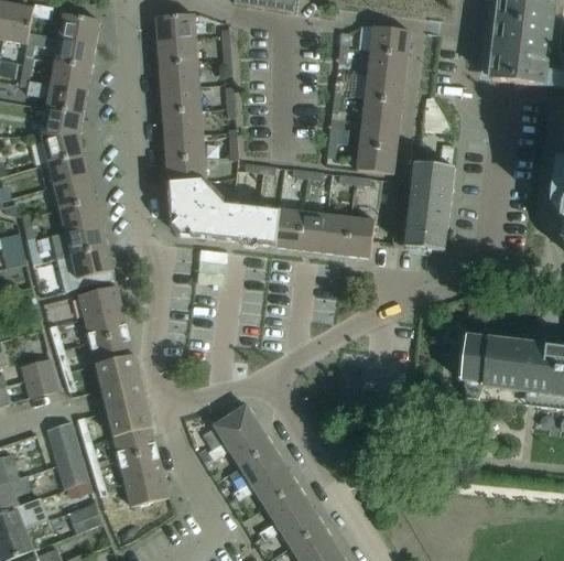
[(234,0),(234,2),(291,11),(292,0),(234,0)]
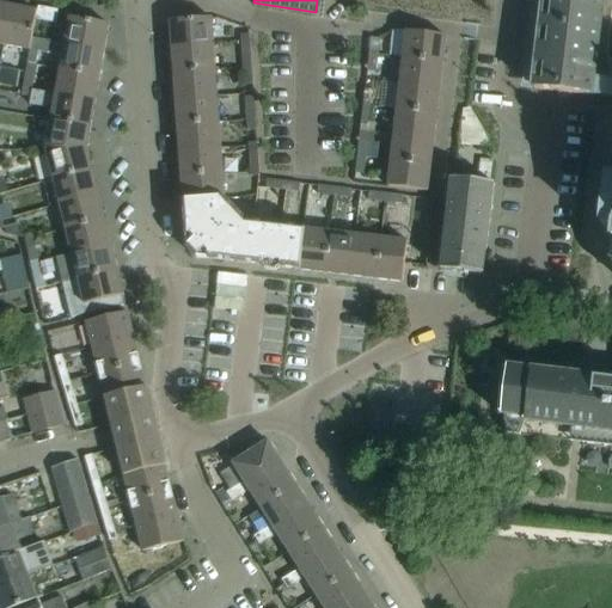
[(543,0),(532,86),(591,92),(593,75),(601,0),(543,0)]
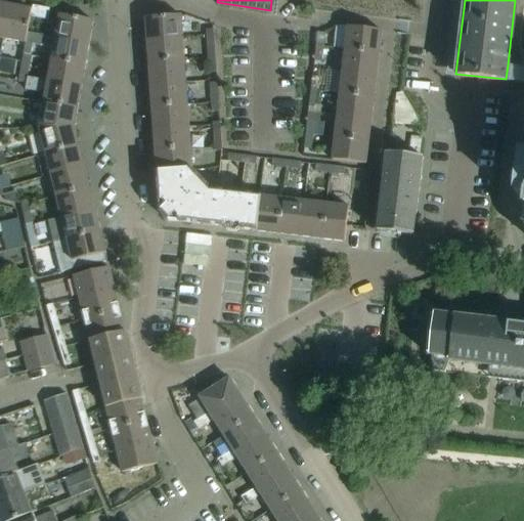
[(0,35),(3,36),(9,3),(0,1),(0,35)]
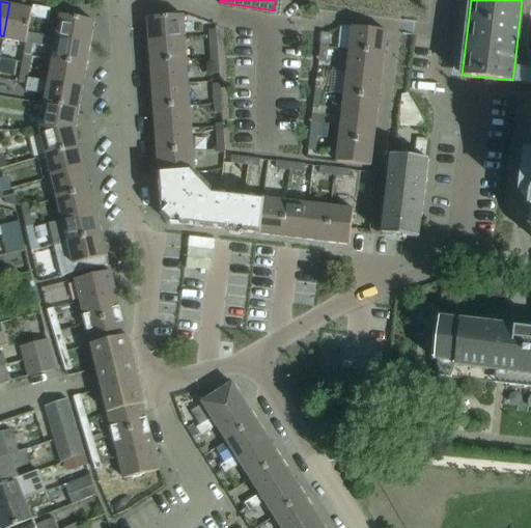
[(30,15),(31,7),(9,3),(3,36),(25,40),(27,30),(30,15)]
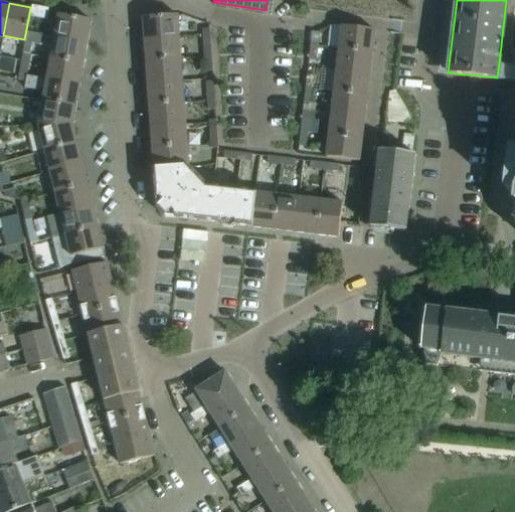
[(38,15),(40,4),(31,3),(30,7),(29,14),(38,15)]
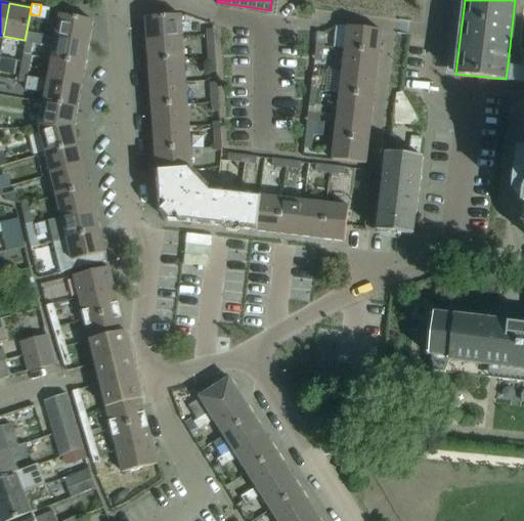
[(41,4),(39,15),(47,17),(49,6),(41,4)]
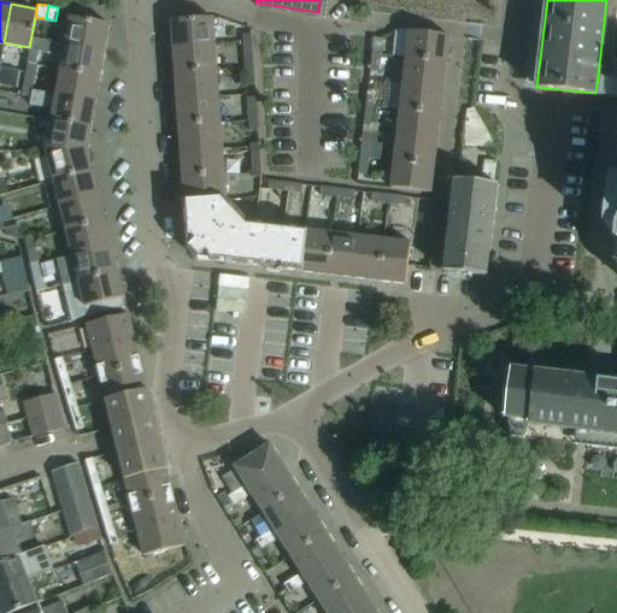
[(65,41),(104,48),(109,22),(70,15),(65,41)]
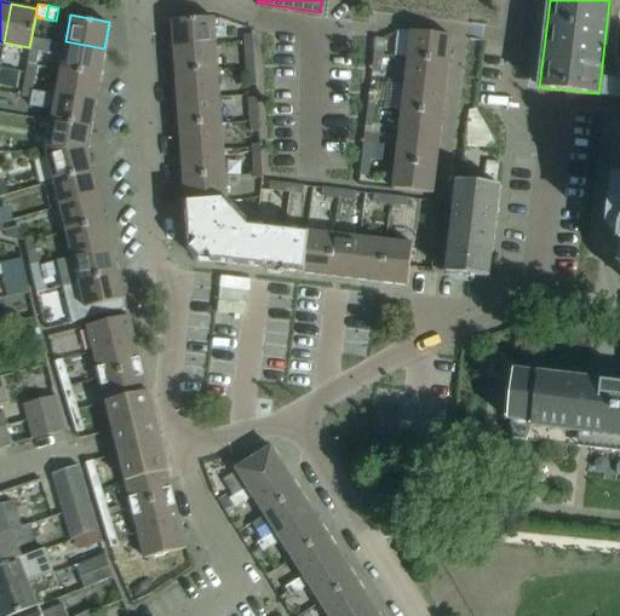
[(172,18),(173,45),(214,42),(213,16),(172,18)]
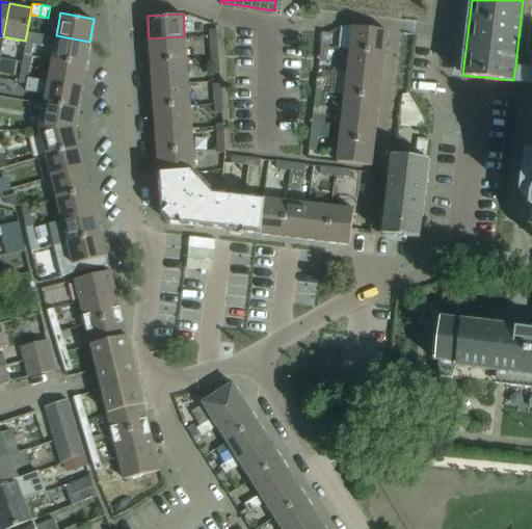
[(349,48),(383,52),(387,29),(352,25),(349,48)]
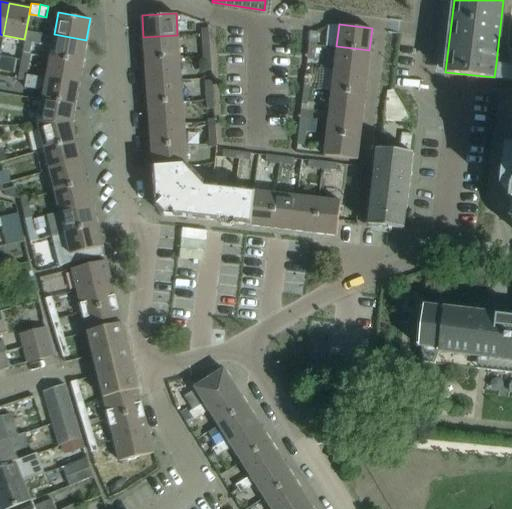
[(86,40),(54,34),(26,29),(24,39),(52,44),(50,55),(83,61),(86,40)]
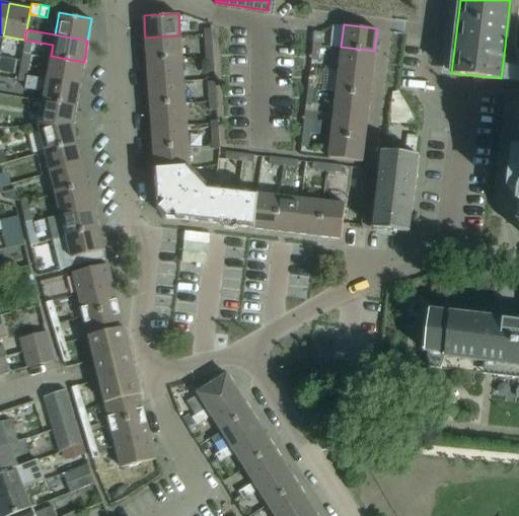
[(312,44),(319,45),(320,30),(314,29),(312,44)]
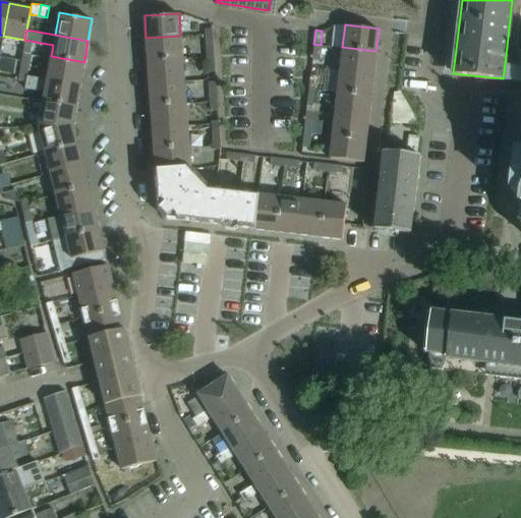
[(341,46),(342,34),(329,33),(329,46),(341,46)]
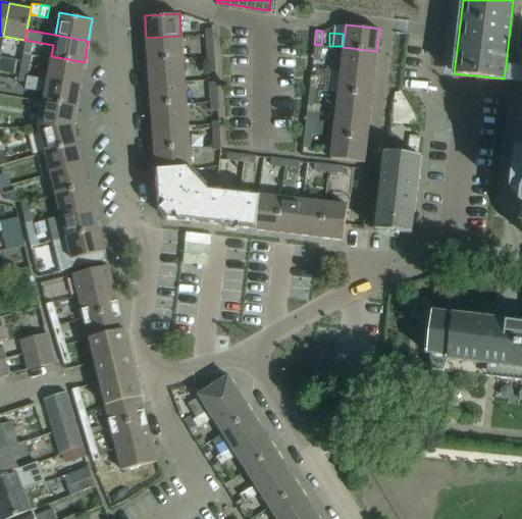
[(146,38),(148,60),(183,57),(180,36),(146,38)]
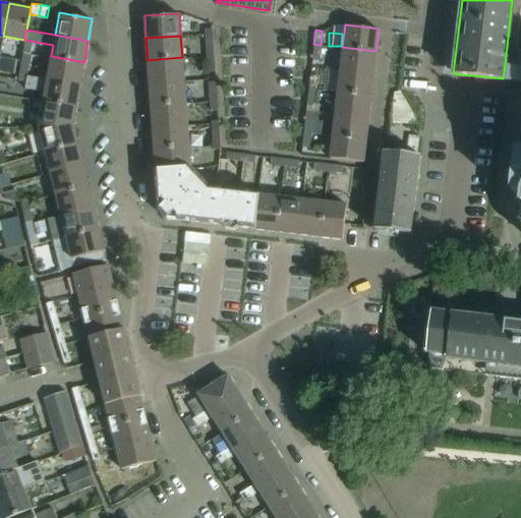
[(319,59),(321,45),(313,44),(311,58),(319,59)]
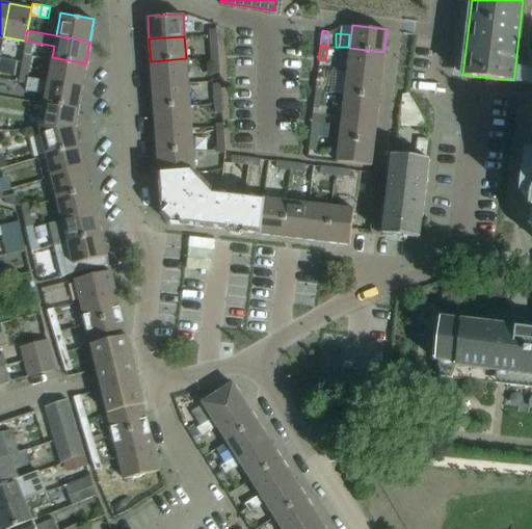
[(381,74),(383,52),(349,48),(347,71),(381,74)]
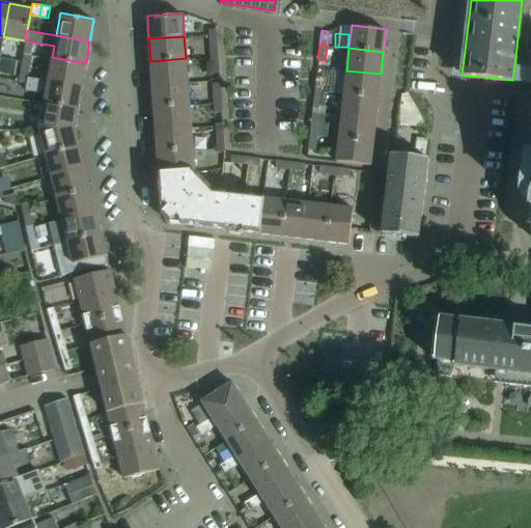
[(21,65),(28,66),(30,53),(24,51),(21,65)]
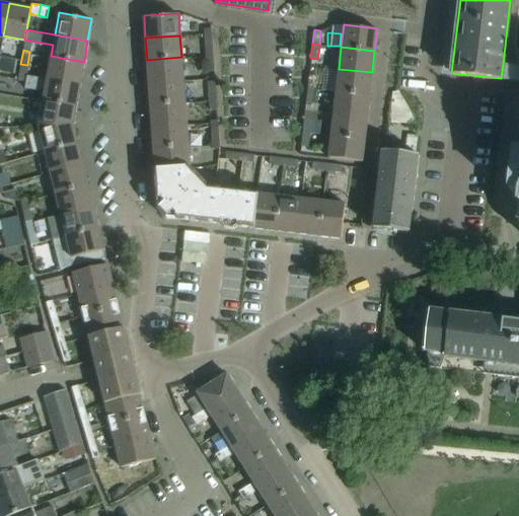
[(0,68),(13,71),(16,59),(0,55),(0,68)]
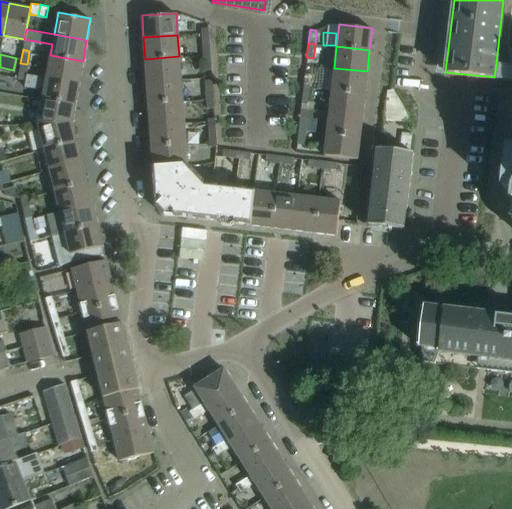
[(79,82),(83,61),(50,55),(46,76),(79,82)]
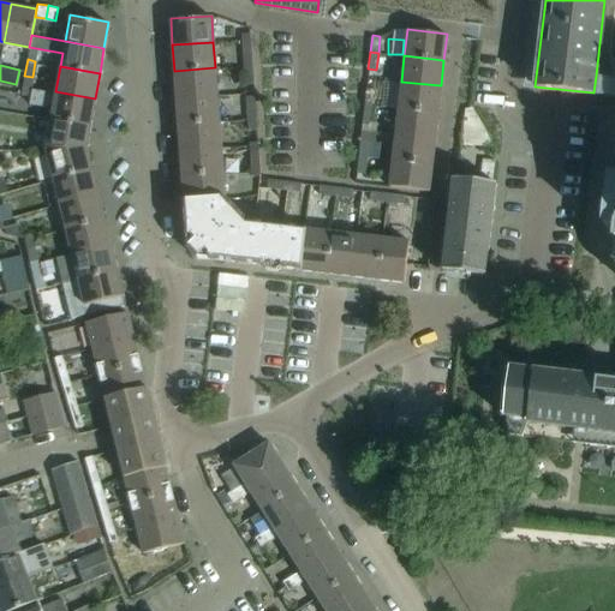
[(174,71),(175,97),(216,94),(215,67),(174,71)]
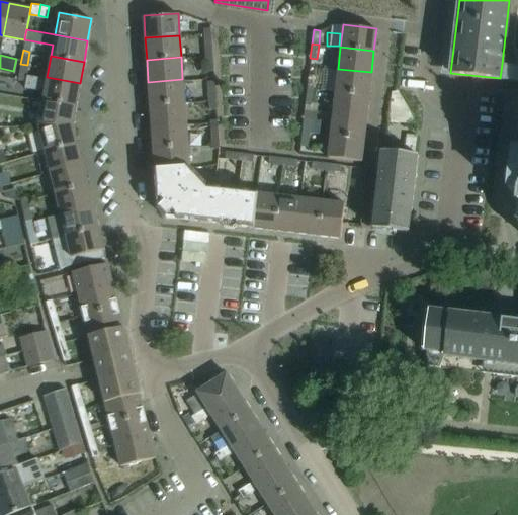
[(24,79),(27,65),(20,64),(17,78),(24,79)]
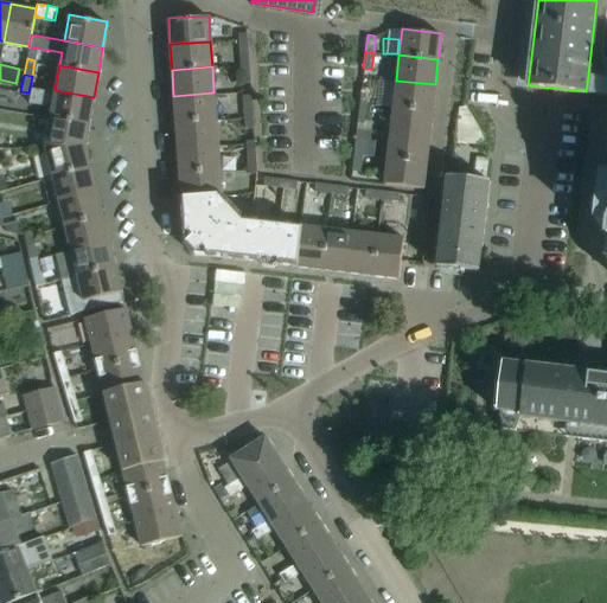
[(606,76),(605,76),(588,75),(586,91),(602,94),(606,94),(606,173),(601,173),(595,222),(606,222),(606,233),(605,256),(606,256),(606,76)]
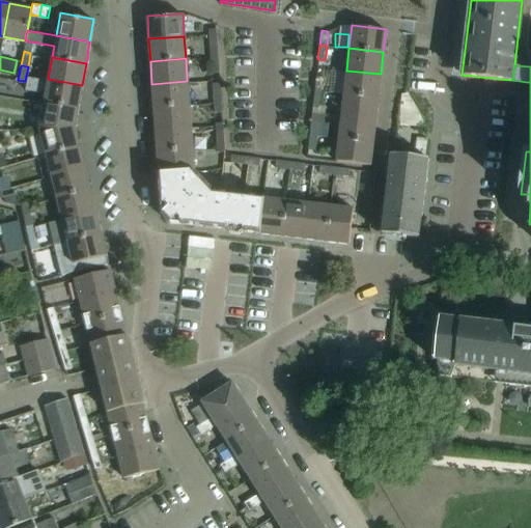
[(378,96),(381,74),(346,71),(343,92),(378,96)]
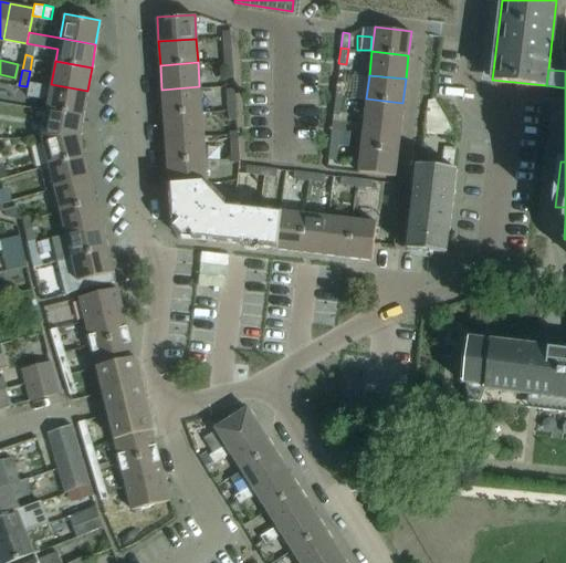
[(335,95),(343,95),(344,81),(337,80),(335,95)]
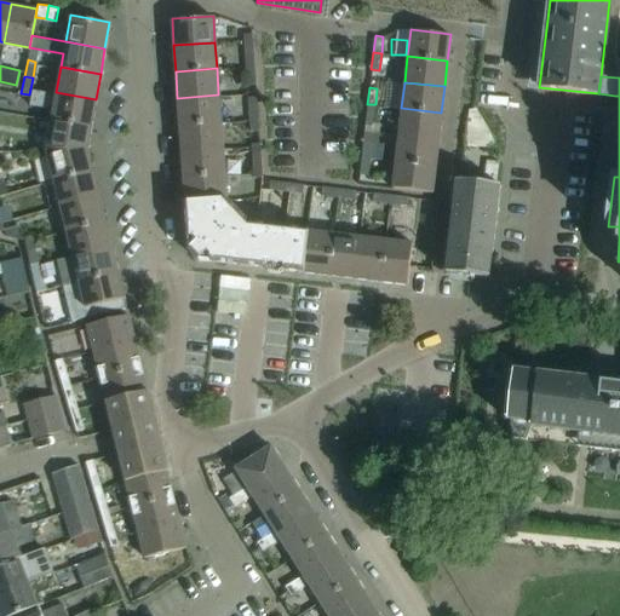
[(56,92),(56,93),(32,88),(29,102),(46,105),(46,103),(53,104),(51,119),(91,126),(96,99),(56,92)]
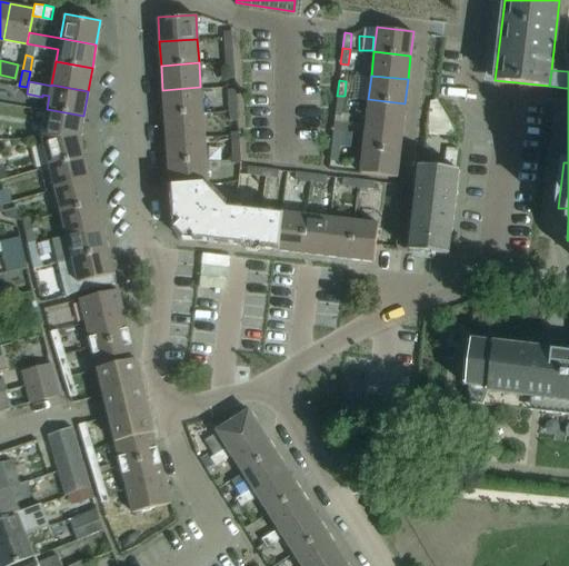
[(162,90),(165,113),(202,111),(200,87),(162,90)]
